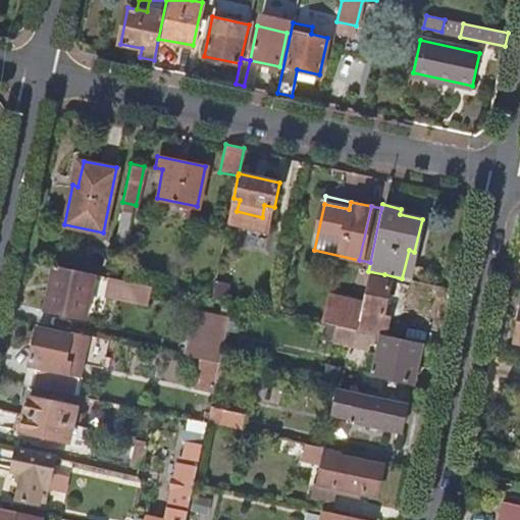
[(128,241),(135,212),(120,209),(115,238),(128,241)]
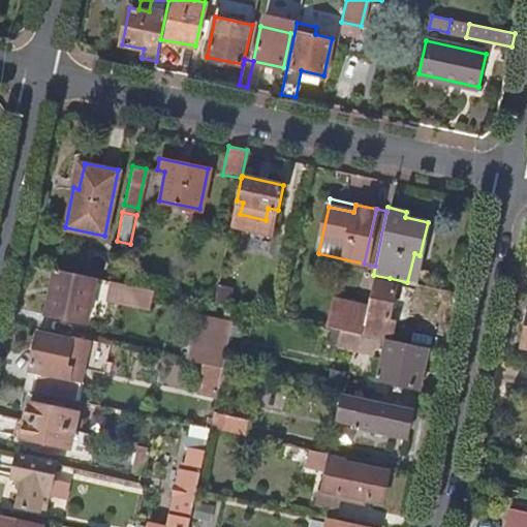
[(88,318),(96,277),(55,269),(45,312),(71,318),(72,315),(88,318)]
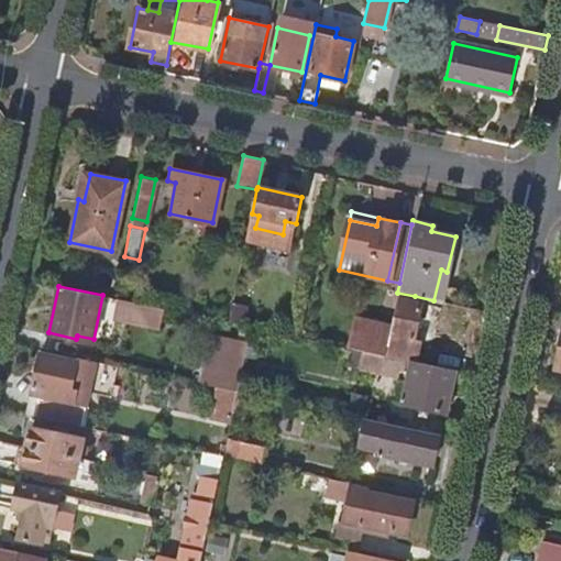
[(414,341),(422,304),(414,301),(415,296),(397,293),(391,323),(384,354),(404,359),(407,360),(411,340),(414,341)]
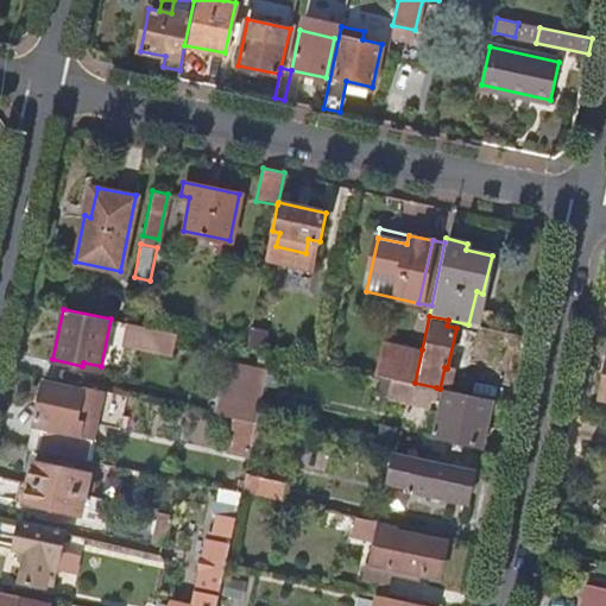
[(175,346),(177,333),(131,323),(127,336),(175,346)]
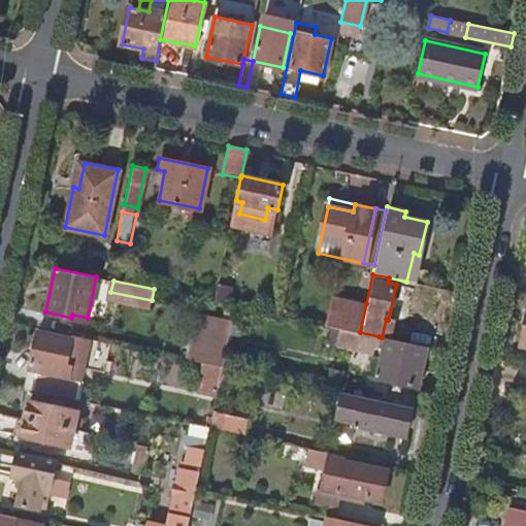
[(360,332),(366,303),(331,296),(324,325),(329,326),(360,332)]
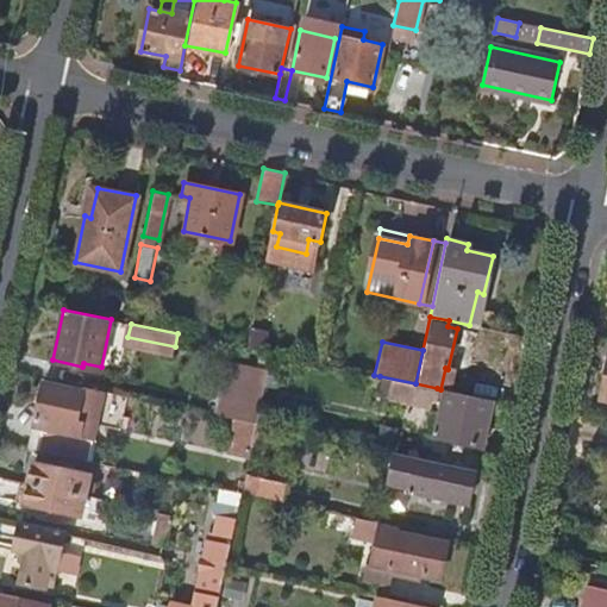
[(262,392),(267,371),(229,363),(224,383),(262,392)]
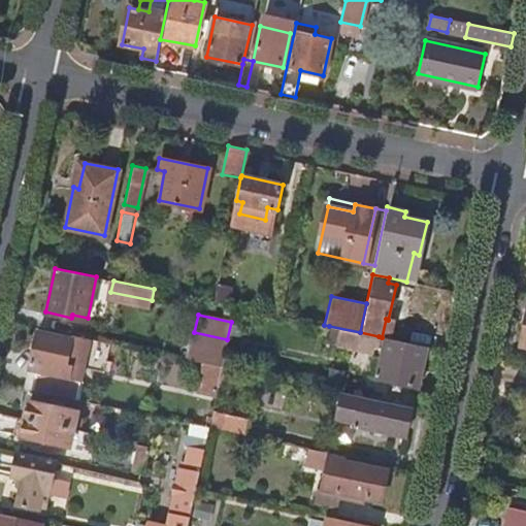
[(375,351),(379,336),(360,332),(329,326),(327,341),(375,351)]
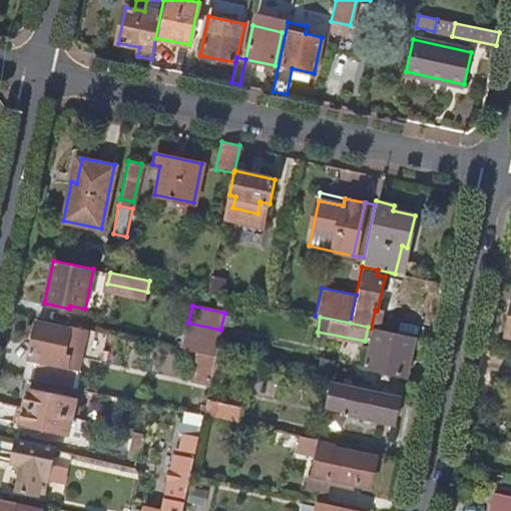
[(73,388),(85,329),(70,326),(69,329),(35,322),(29,355),(31,356),(27,379),(73,388)]
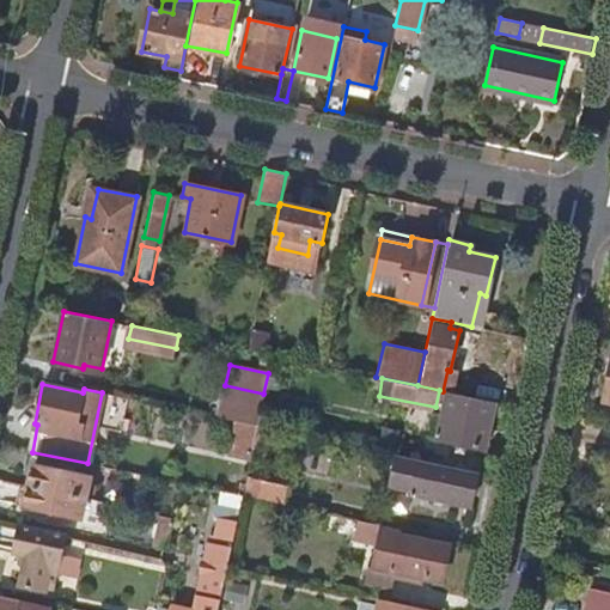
[(256,426),(263,394),(225,385),(218,418),(256,426)]
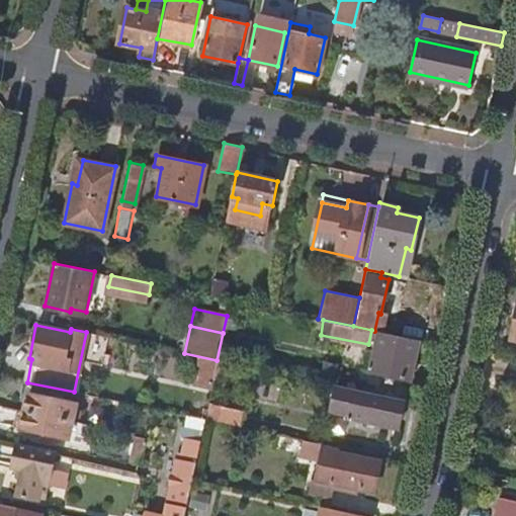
[(410,379),(419,340),(379,332),(370,371),(410,379)]
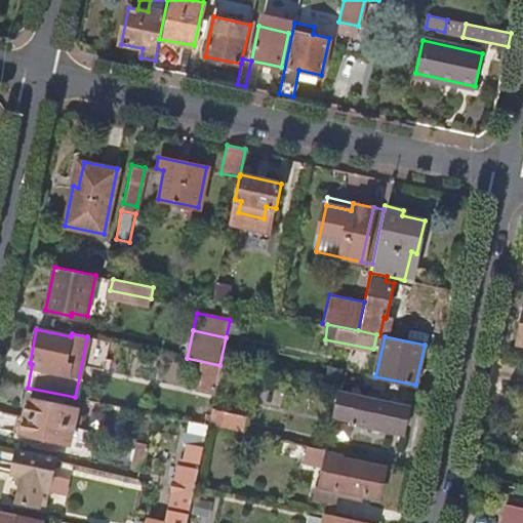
[(394,431),(400,403),(340,390),(335,415),(350,418),(349,420),(394,431)]
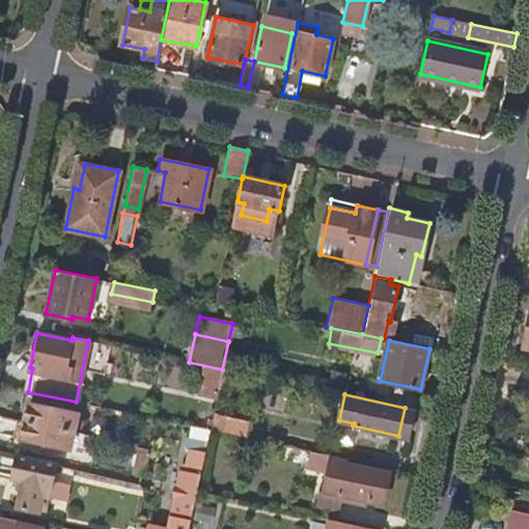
[(79,434),(83,415),(34,405),(30,422),(79,434)]
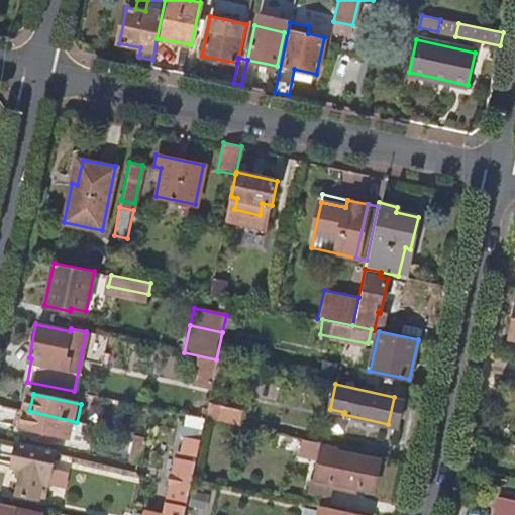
[(239,426),(242,410),(208,402),(204,419),(239,426)]
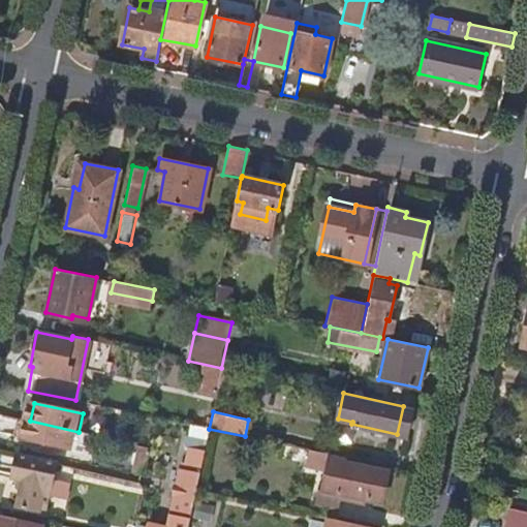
[(84,444),(87,433),(79,432),(30,421),(25,420),(21,438),(40,442),(38,450),(50,452),(51,444),(75,450),(76,443),(84,444)]
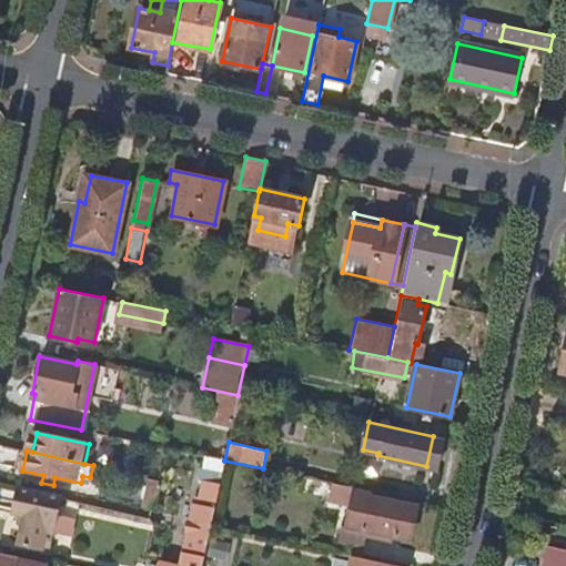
[(201,565),(211,524),(221,475),(198,470),(196,479),(200,484),(195,503),(192,503),(182,553),(187,553),(183,565),(170,565),(158,564),(157,565),(201,565)]
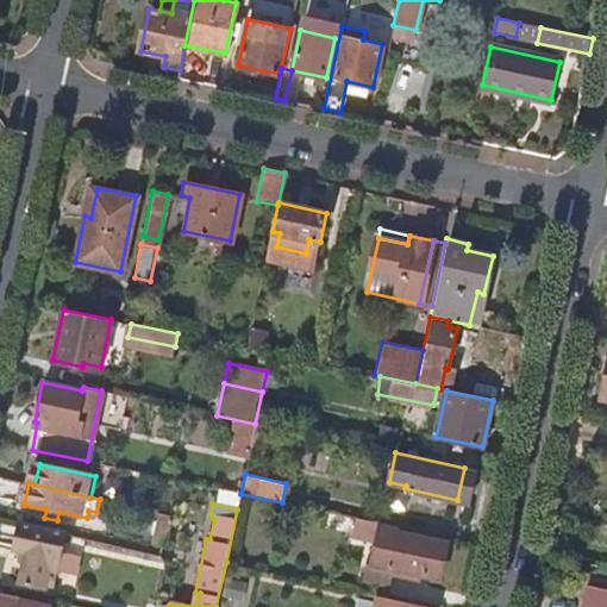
[(443,567),(449,543),(396,531),(398,526),(356,518),(352,538),(377,543),(373,565),(427,577),(430,564),(443,567)]
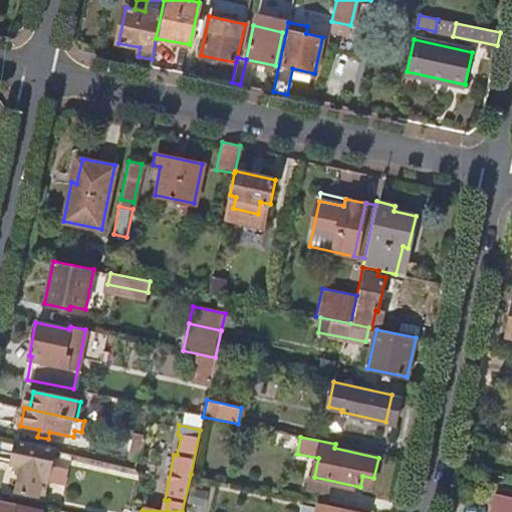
[(47,481),(54,450),(54,449),(17,441),(12,464),(22,466),(16,491),(38,495),(42,480),(47,481)]
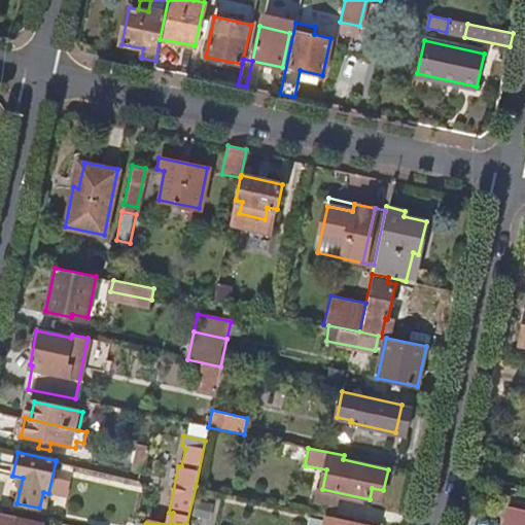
[(504,524),(524,524),(524,509),(508,505),(503,524),(504,524)]
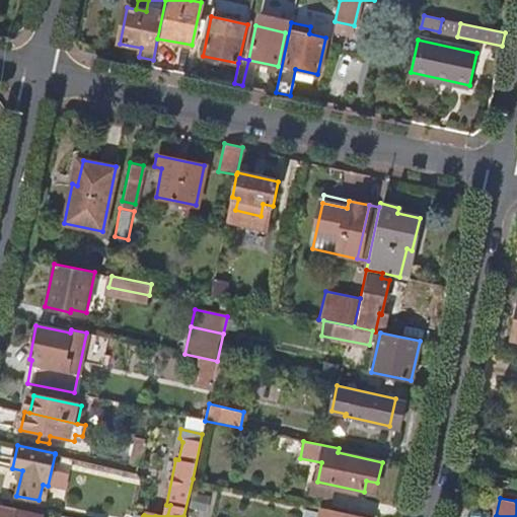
[(368,516),(369,516),(323,507),(320,516),(368,516)]
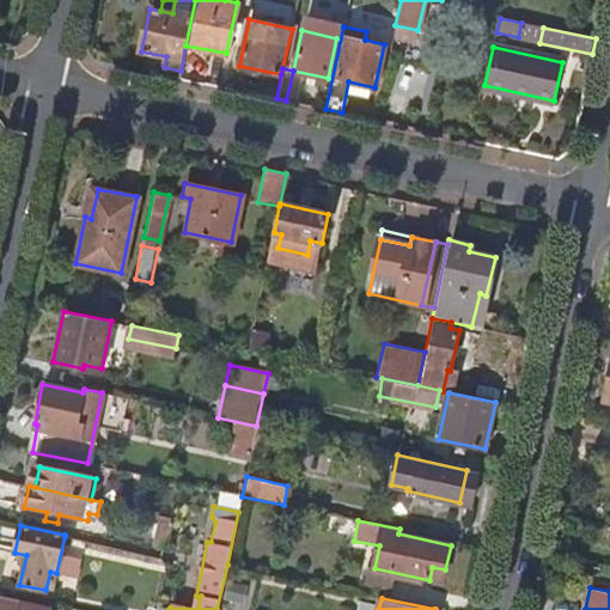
[(47,609),(0,599),(0,609),(47,609)]
